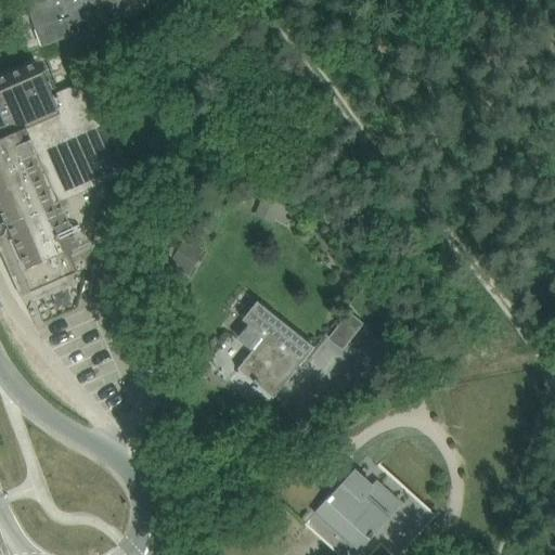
[(41,46),(61,39),(74,34),(71,26),(78,24),(72,4),(69,0),(23,0),(30,20),(41,46)]
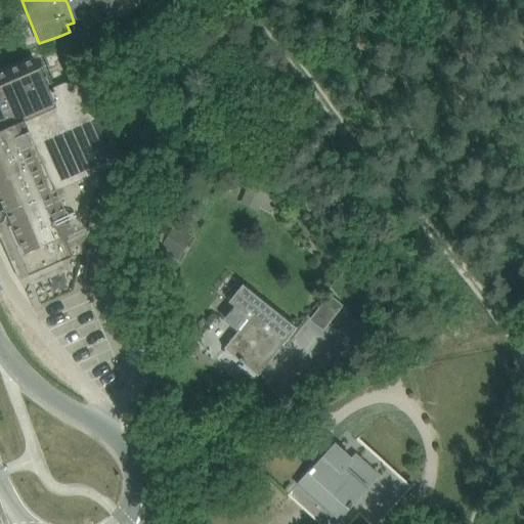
[(66,0),(68,4),(74,23),(81,19),(84,29),(117,16),(111,0),(66,0)]
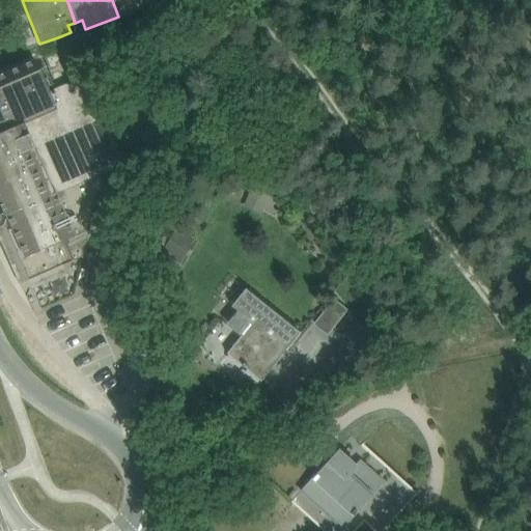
[(84,256),(88,235),(96,193),(107,188),(101,174),(61,86),(50,91),(35,60),(0,76),(0,202),(5,216),(1,218),(0,220),(0,235),(21,283),(31,287),(66,272),(70,262),(84,256)]
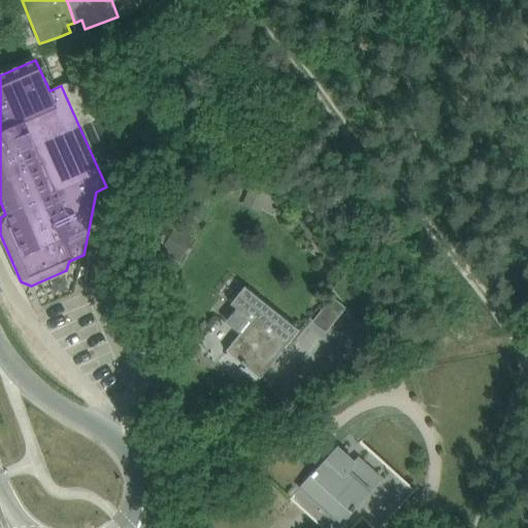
[(61,86),(100,173),(123,164),(85,75),(61,86)]
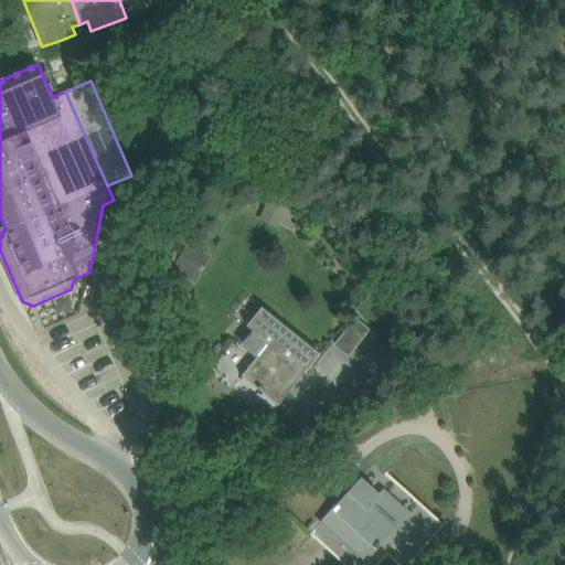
[(273,193),(269,201),(281,205),(284,198),(273,193)]
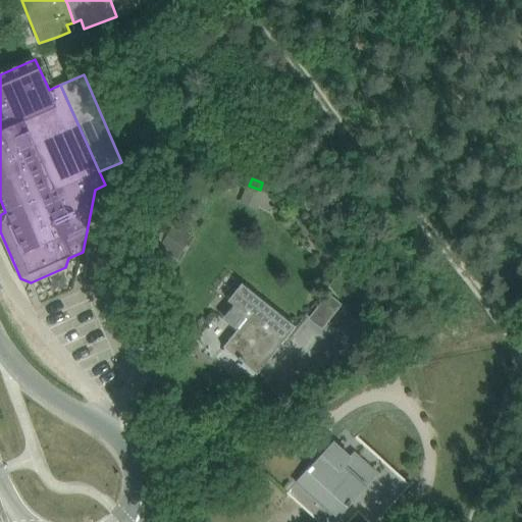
[(246,186),(239,205),(257,212),(264,193),(246,186)]
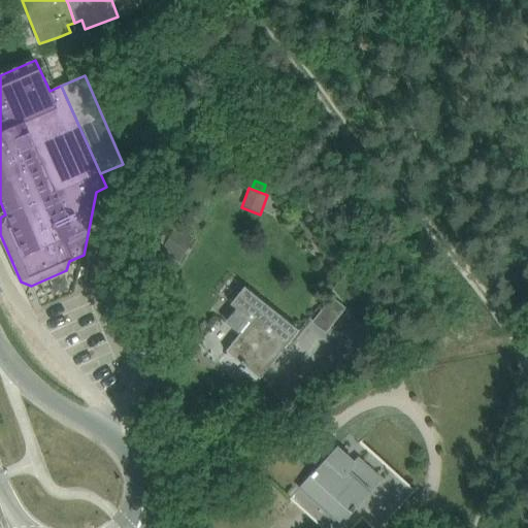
[(161,253),(179,263),(193,239),(174,229),(161,253)]
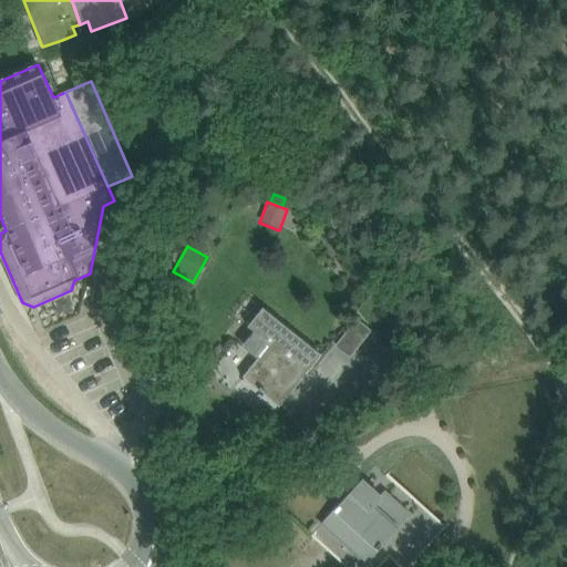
[(279,406),(281,403),(320,356),(263,309),(247,327),(254,332),(241,347),(257,359),(244,377),(279,406)]
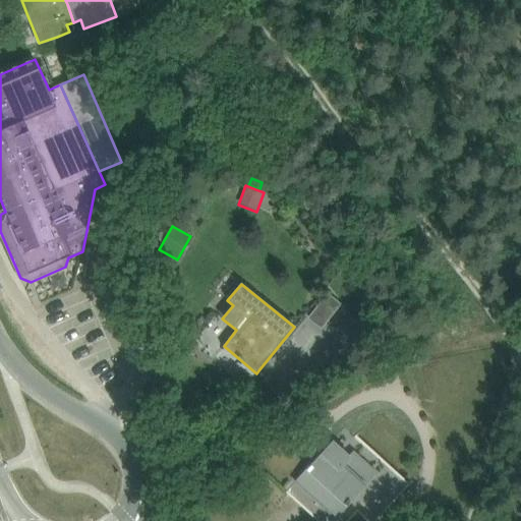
[(325,292),(309,319),(325,328),(340,300),(325,292)]
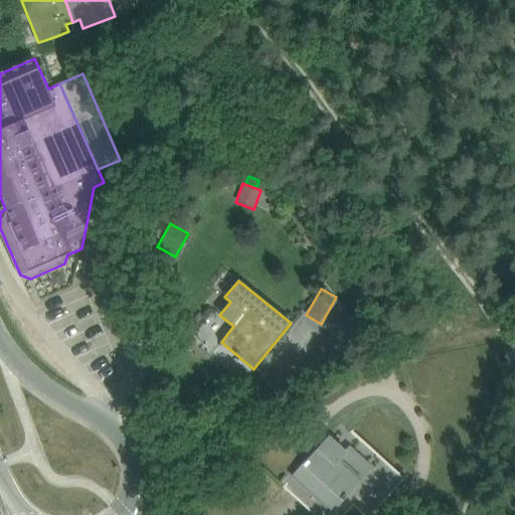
[(371,514),(405,479),(390,465),(372,449),(370,451),(351,432),(343,441),(328,426),(300,459),(304,463),(283,487),(313,514),(344,514),(353,506),(362,514),(371,514)]
